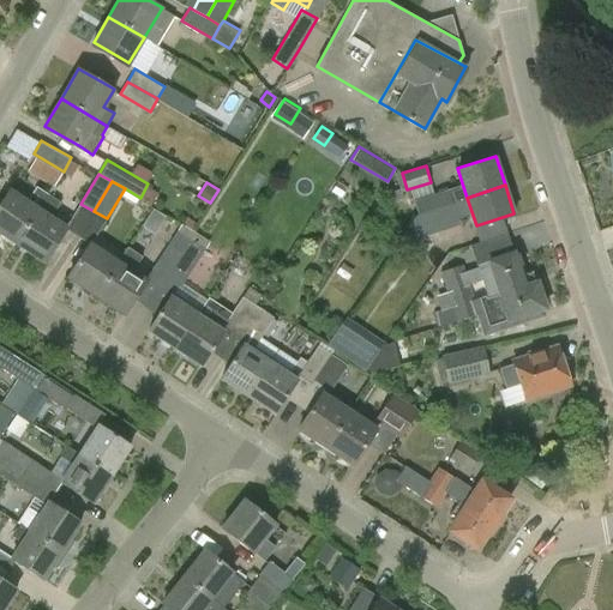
[(0,204),(0,229),(17,241),(48,193),(37,186),(29,200),(11,188),(0,204)]
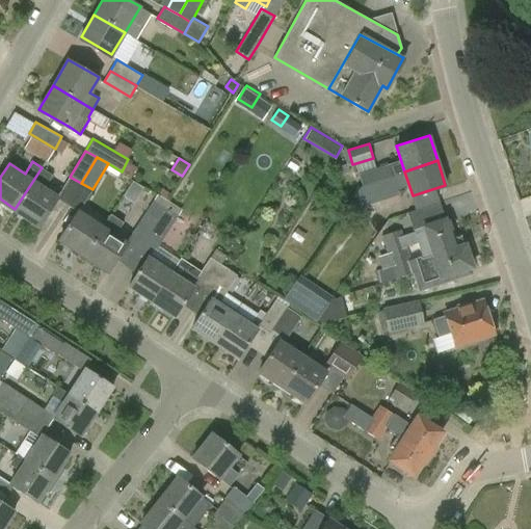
[(336,166),(338,174),(350,170),(348,163),(336,166)]
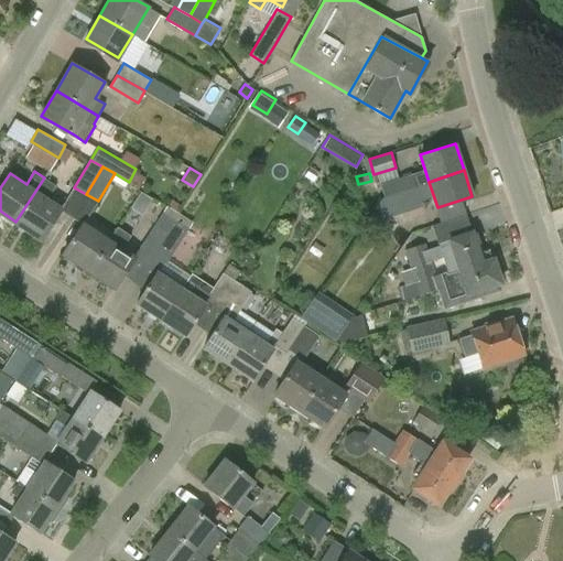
[(380,184),(385,196),(396,193),(417,185),(413,173),(380,184)]
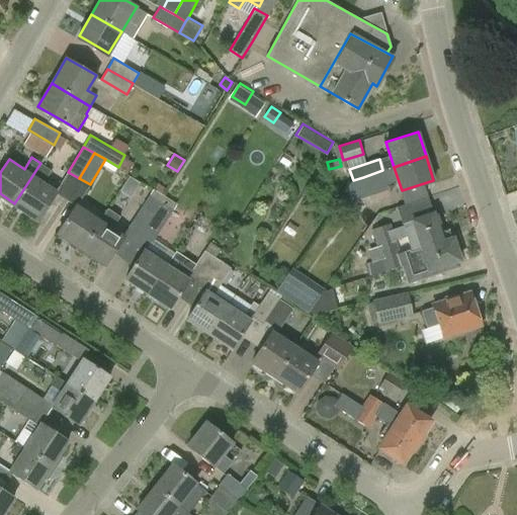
[(52,170),(40,163),(14,203),(38,220),(58,191),(44,182),(52,170)]
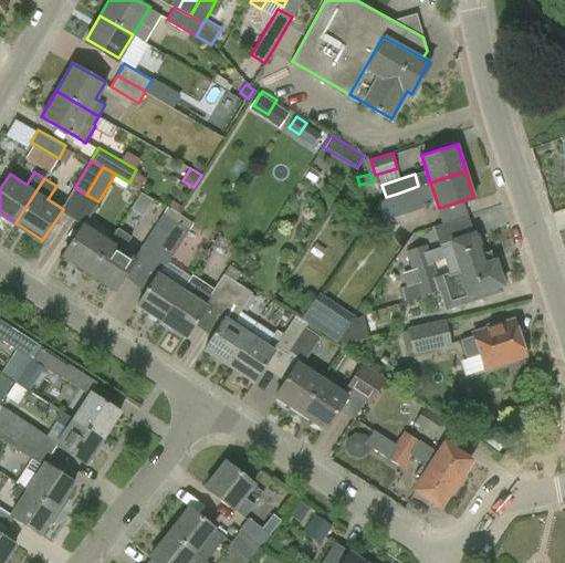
[(418,186),(397,194),(401,206),(422,199),(418,186)]
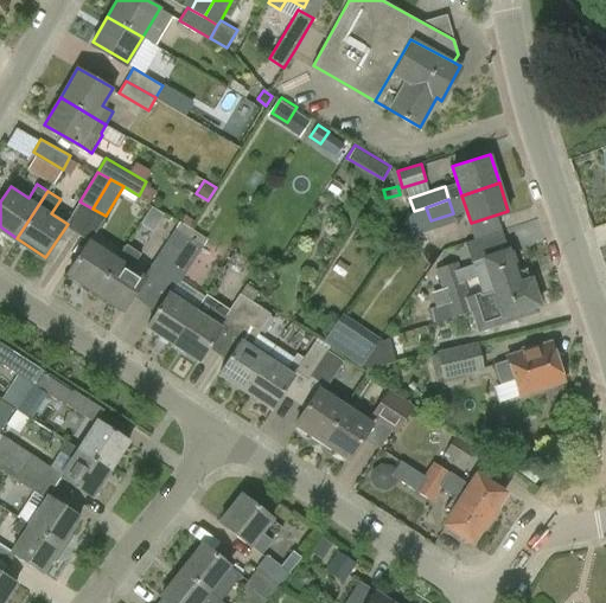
[(151,204),(139,230),(154,237),(166,211),(151,204)]
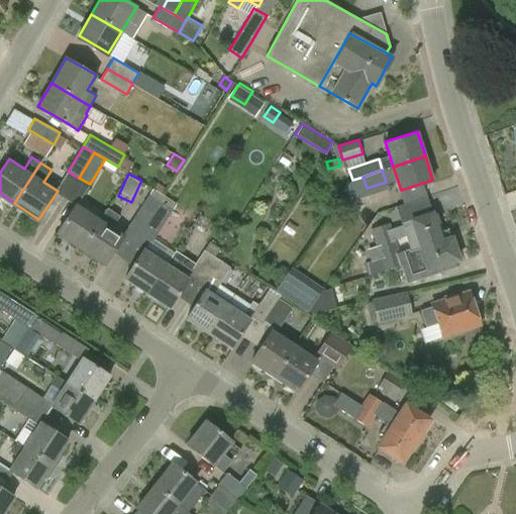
[(125,230),(137,237),(161,201),(149,193),(140,207),(125,230)]
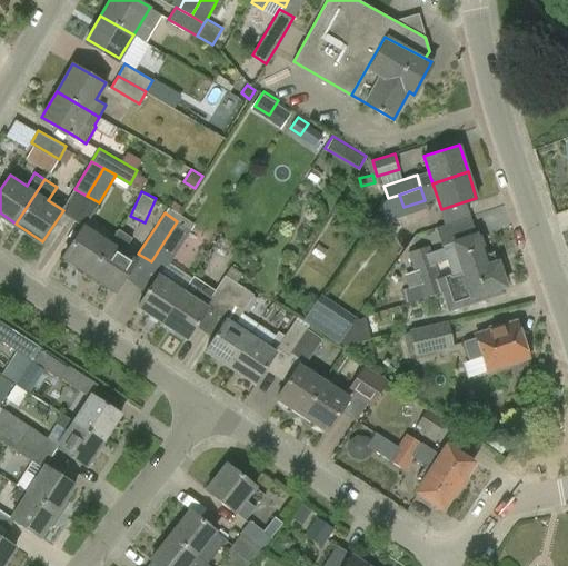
[(439,236),(474,225),(470,216),(436,228),(439,236)]
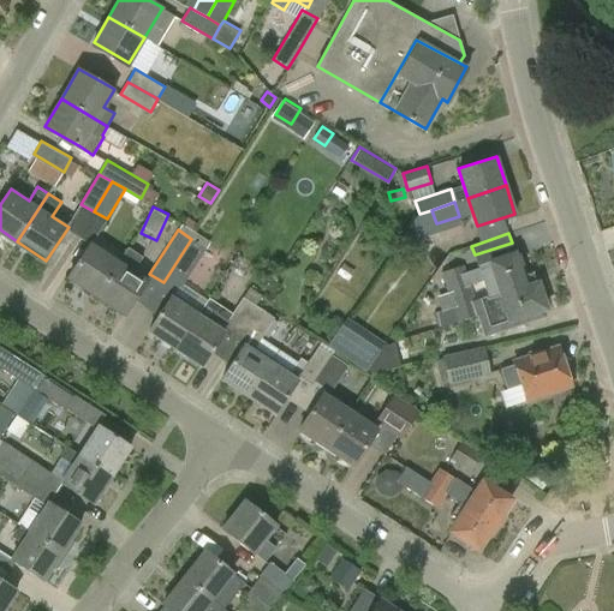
[(204,247),(191,239),(164,282),(176,292),(195,263),(204,247)]
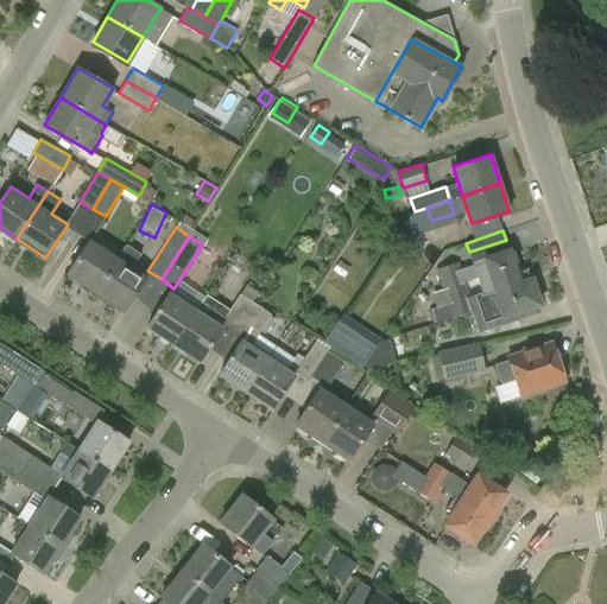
[(69,274),(95,291),(118,256),(92,240),(69,274)]
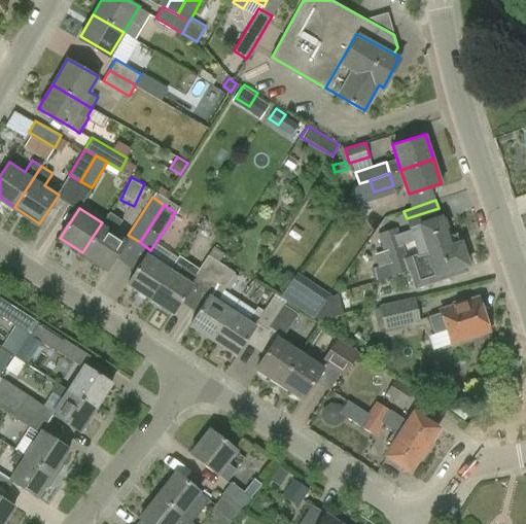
[(110,211),(102,222),(82,252),(107,269),(127,239),(115,232),(123,219),(110,211)]
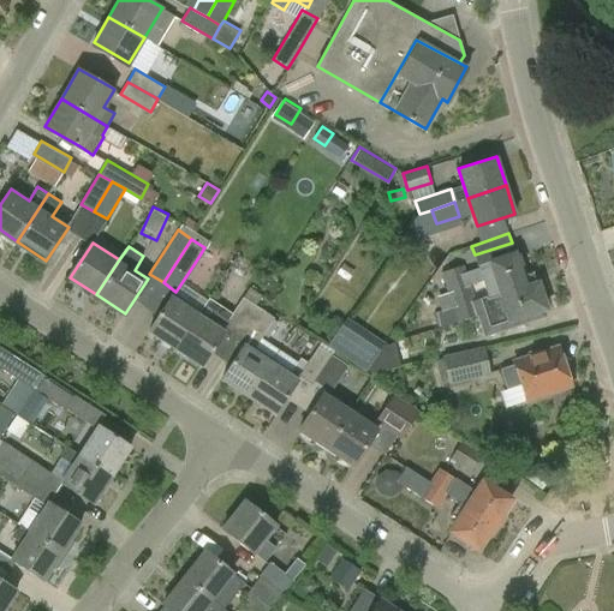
[(525,287),(534,283),(530,271),(525,273),(519,252),(516,253),(514,252),(490,259),(477,264),(478,268),(465,271),(470,285),(482,280),(487,295),(500,291),(501,294),(525,287)]
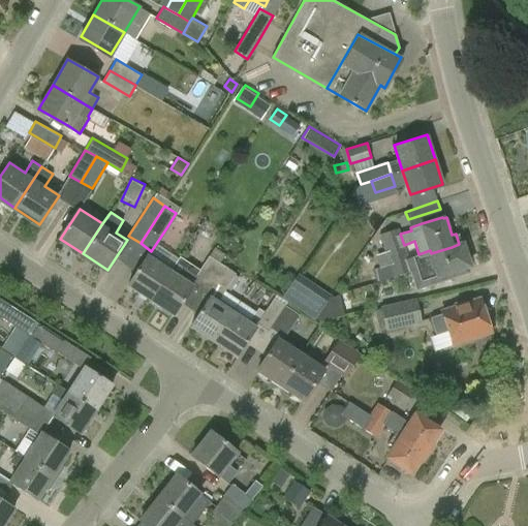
[(305,231),(297,226),(291,234),(300,239),(305,231)]
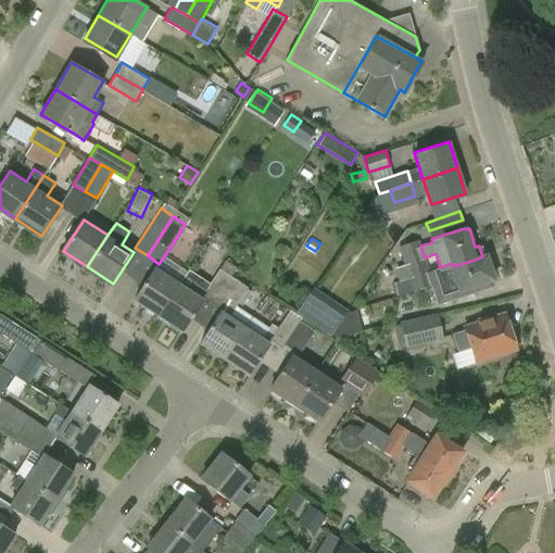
[(408,275),(428,268),(425,258),(420,246),(418,238),(399,244),(408,275)]
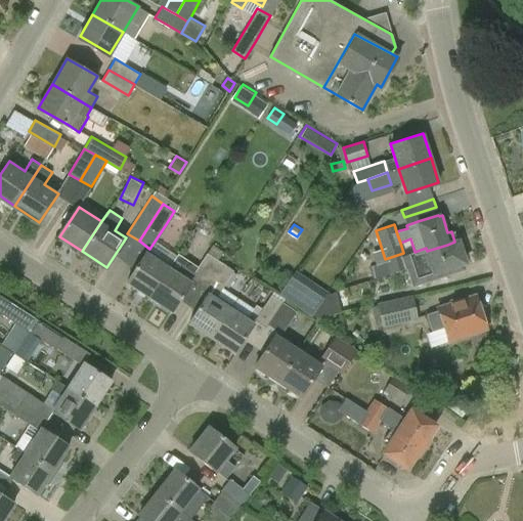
[(407,267),(412,285),(465,268),(463,262),(465,261),(458,241),(454,242),(447,245),(427,251),(426,248),(415,252),(412,252),(412,250),(403,253),(407,267)]
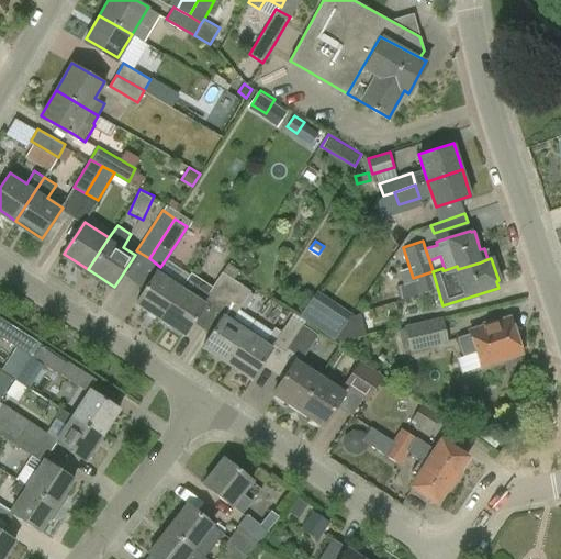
[(136,301),(161,317),(181,287),(157,270),(136,301)]
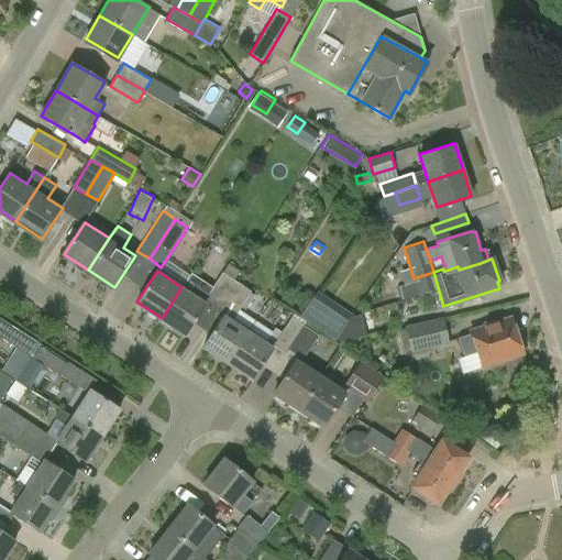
[(185,335),(206,303),(208,299),(218,305),(235,278),(223,271),(213,286),(202,280),(193,294),(182,287),(162,318),(185,335)]
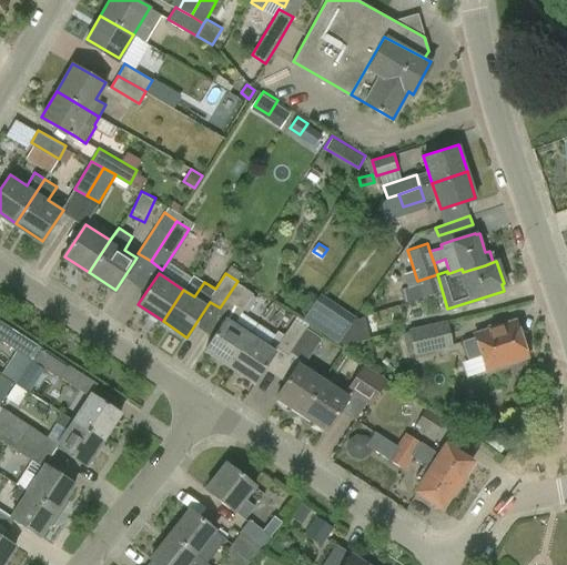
[(437,274),(417,281),(422,295),(422,296),(442,290),(437,274)]
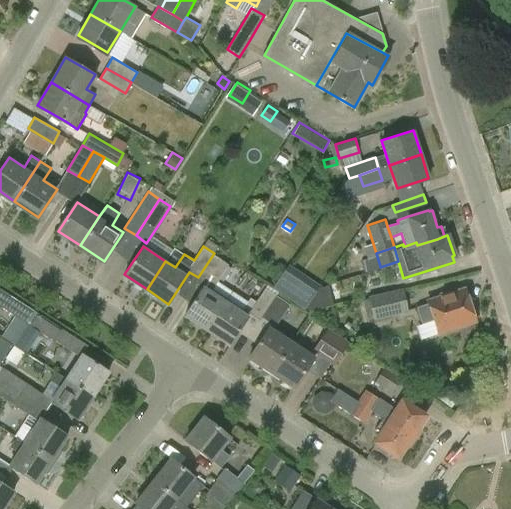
[(224,260),(214,253),(198,277),(209,284),(224,260)]
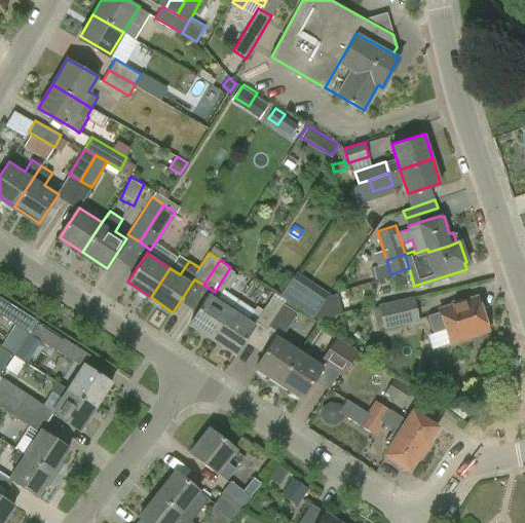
[(329,292),(315,283),(299,306),(312,316),(329,292)]
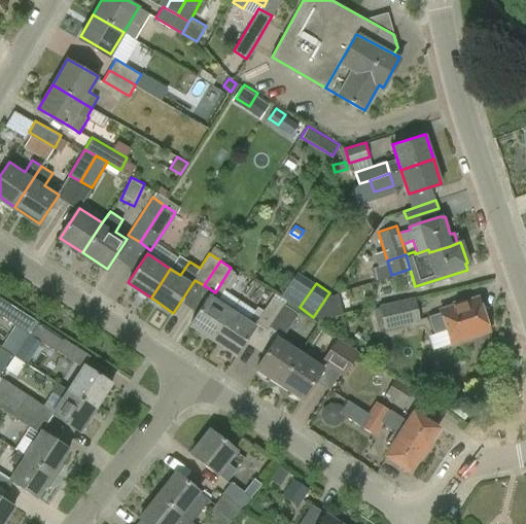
[(190,324),(213,339),(233,309),(239,300),(224,289),(217,300),(210,294),(190,324)]
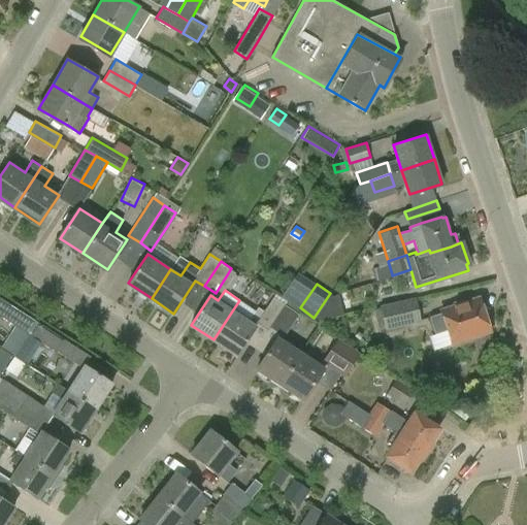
[(285,303),(274,295),(257,320),(268,328),(285,303)]
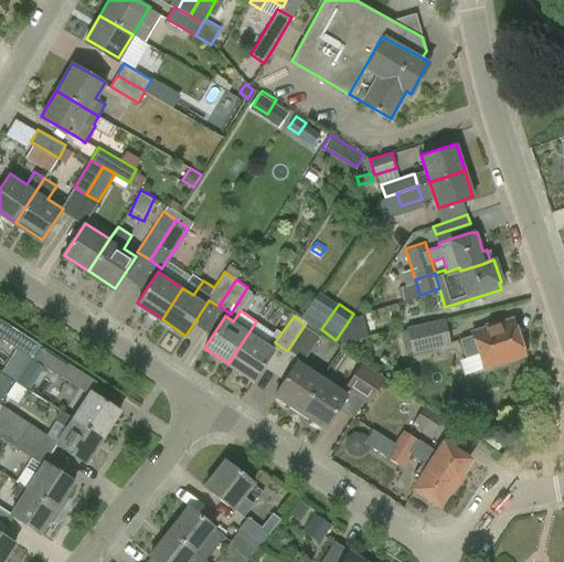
[(0,336),(18,347),(31,356),(39,343),(12,326),(0,317),(0,336)]
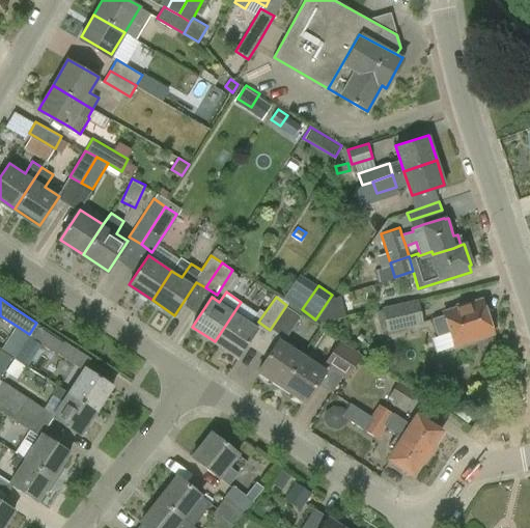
[(381,307),(387,332),(424,323),(418,298),(381,307)]
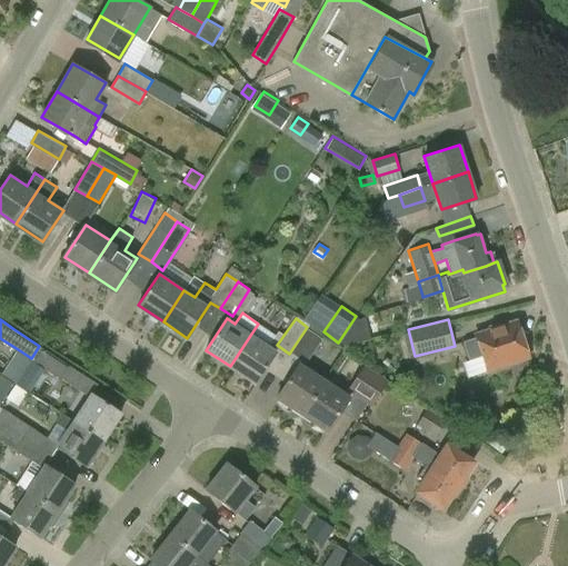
[(476,333),(477,335),(464,339),(469,359),(482,355),(488,370),(529,356),(517,319),(476,333)]
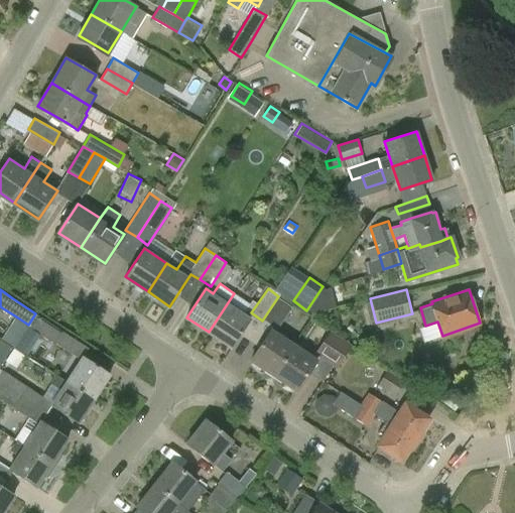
[(234,293),(209,332),(230,347),(249,317),(248,317),(251,312),(255,306),(249,303),(234,293)]
